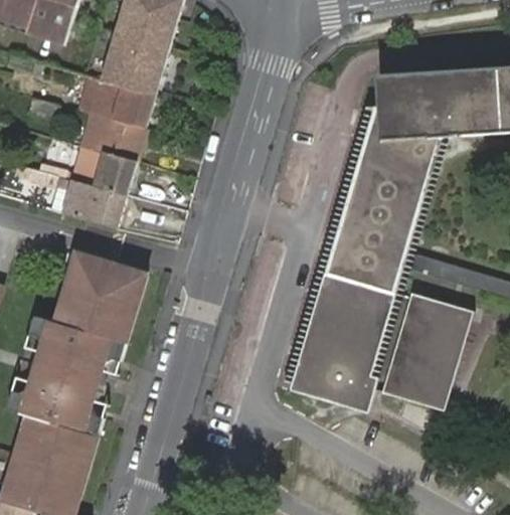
[(77,0),(0,0),(0,29),(61,49),(77,0)]
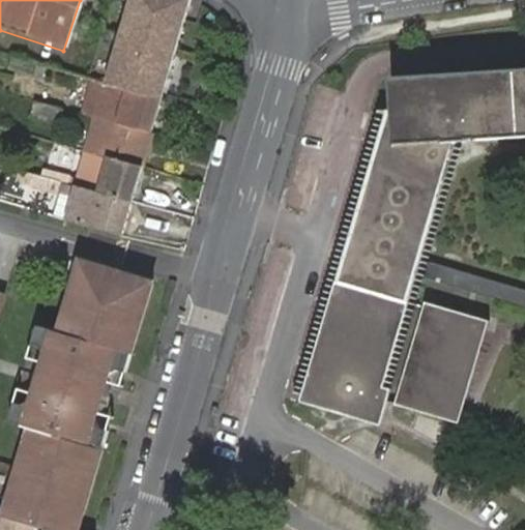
[(158,98),(187,0),(125,0),(101,82),(158,98)]
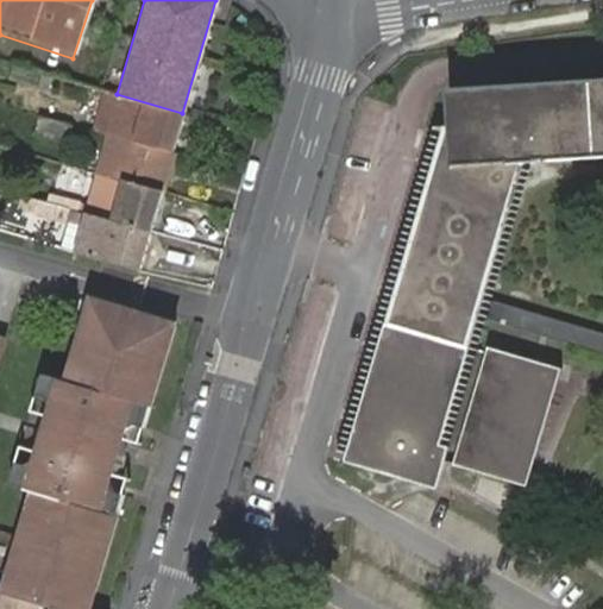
[(602,79),(444,89),(448,162),(431,164),(426,181),(397,276),(345,450),(345,451),(341,462),(433,489),(437,477),(441,463),(523,487),(558,369),(485,347),(483,352),(466,346),(476,318),(481,296),(520,164),(602,157),(602,79)]
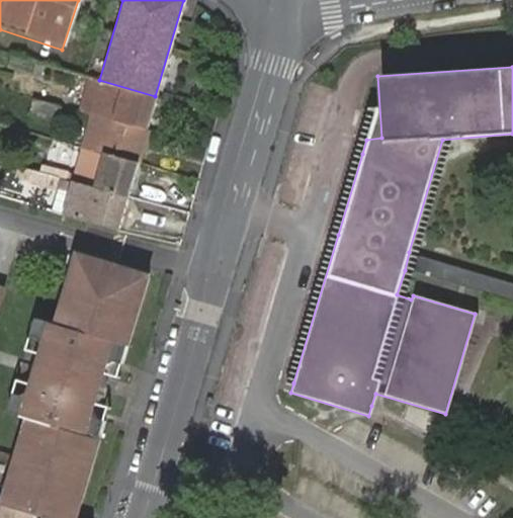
[(145,128),(155,96),(99,80),(88,77),(81,98),(79,98),(76,109),(77,109),(90,113),(145,128)]
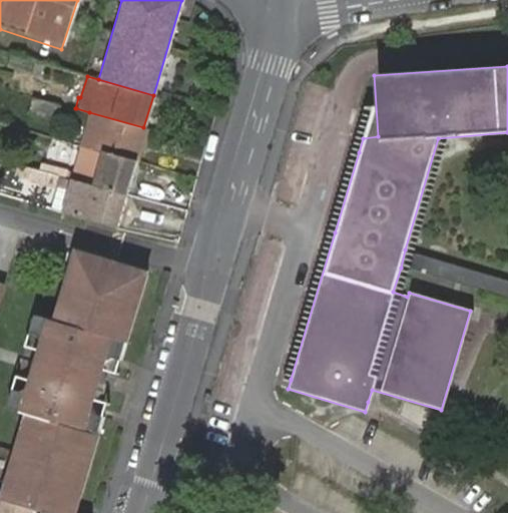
[(79,145),(89,112),(76,108),(65,141),(79,145)]
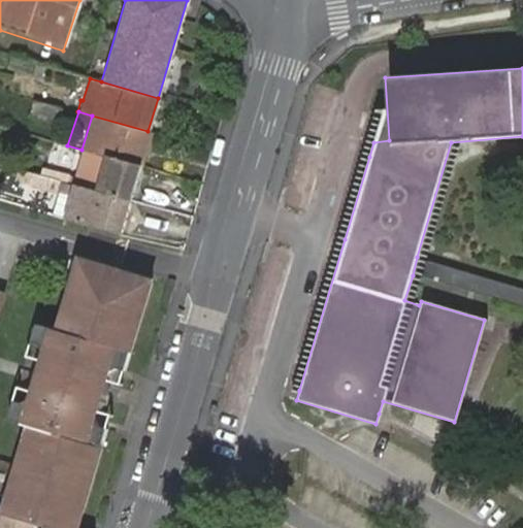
[(137,165),(148,131),(92,116),(82,150),(137,165)]
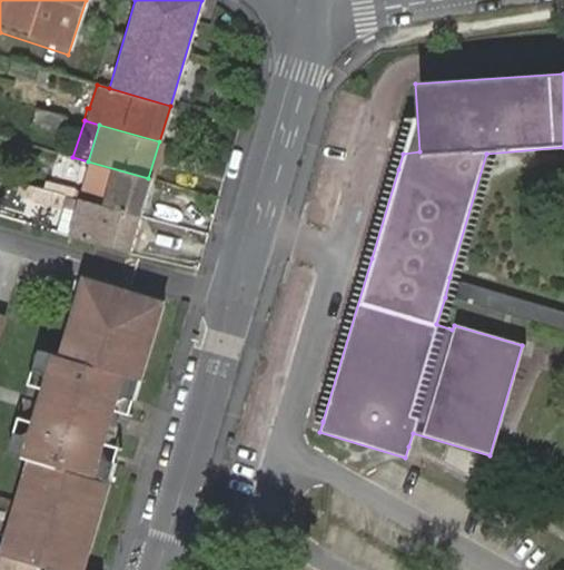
[(77,198),(88,161),(72,157),(61,194),(65,195),(77,198)]
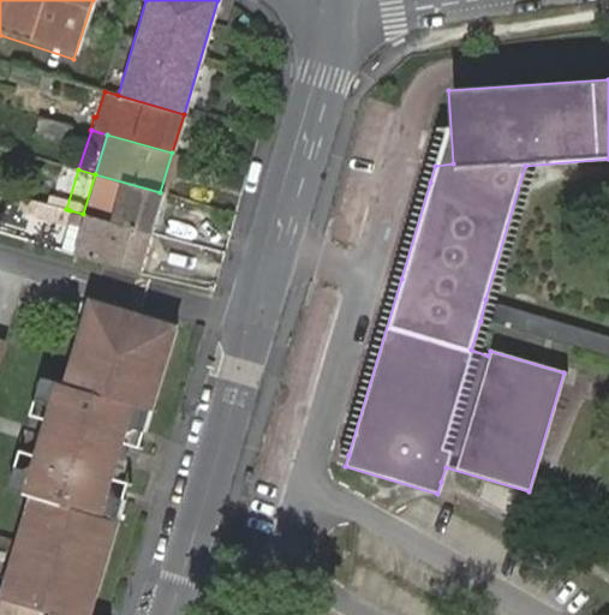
[(149,233),(160,192),(95,174),(83,214),(149,233)]
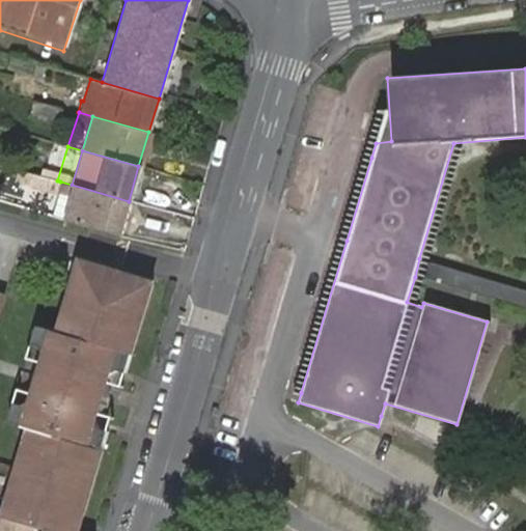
[(60,182),(57,180),(16,168),(14,179),(57,192),(60,182)]
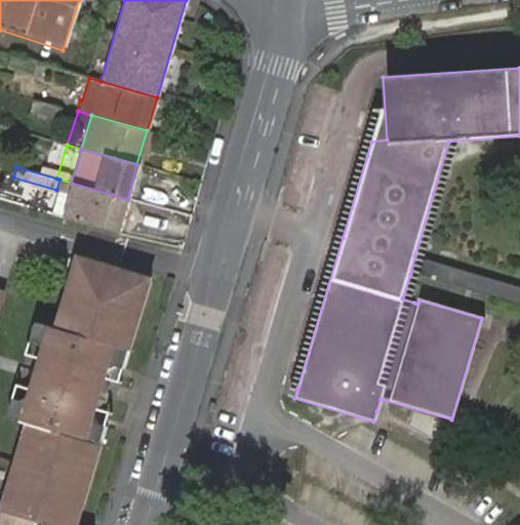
[(117,232),(127,199),(71,183),(60,179),(56,190),(49,212),(117,232)]
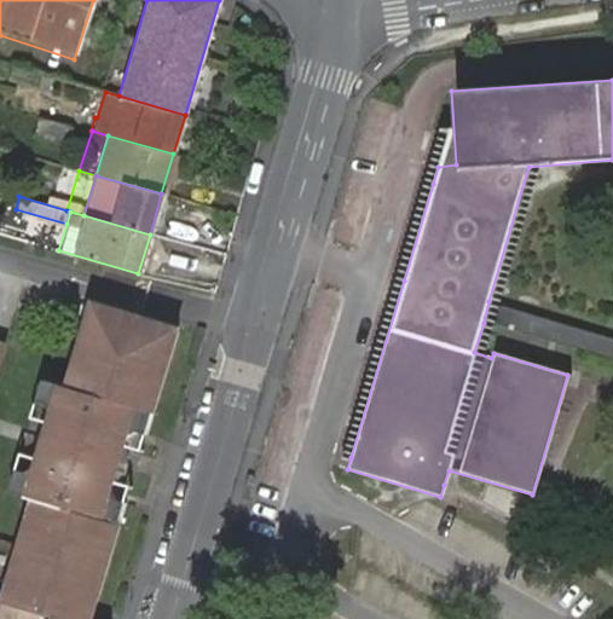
[(612,337),(489,301),(484,323),(612,360),(612,337)]
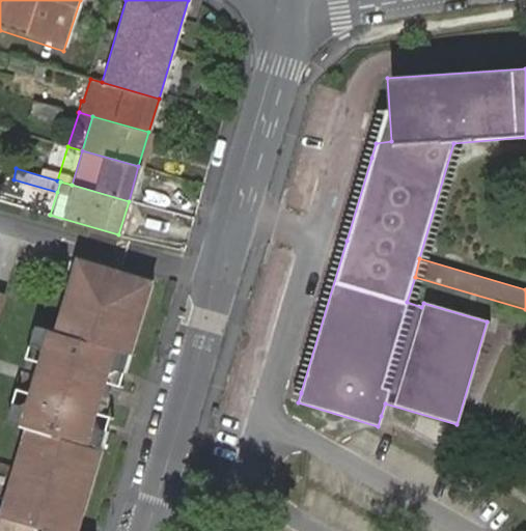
[(65,530),(70,516),(80,520),(106,429),(100,429),(95,422),(108,376),(117,370),(122,370),(150,282),(77,261),(57,332),(36,327),(32,343),(37,345),(44,357),(30,399),(22,407),(14,402),(7,424),(27,429),(15,470),(0,518),(33,527),(43,529),(49,530),(65,530)]
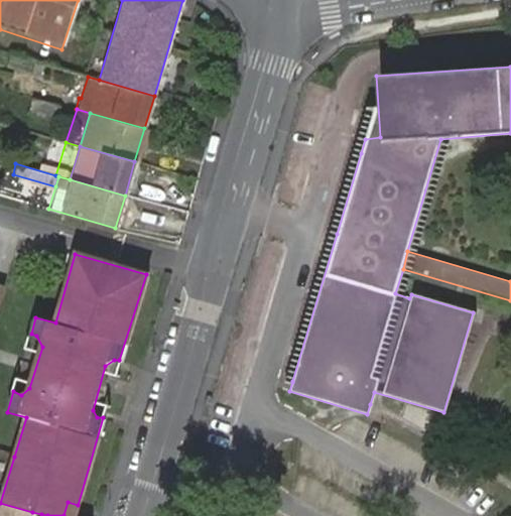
[(64,515),(74,515),(78,505),(68,502),(64,515)]
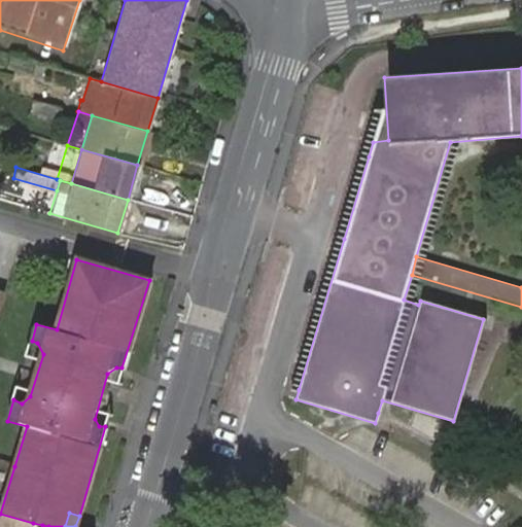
[(0,526),(31,526),(33,523),(0,514),(0,526)]
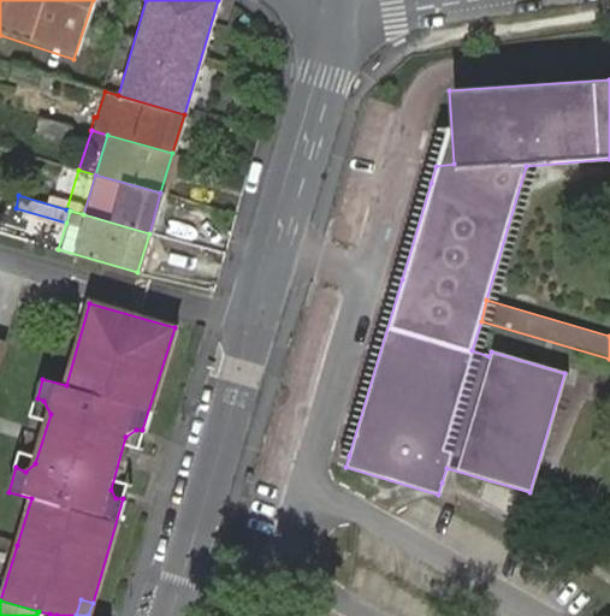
All buildings are outlined.
